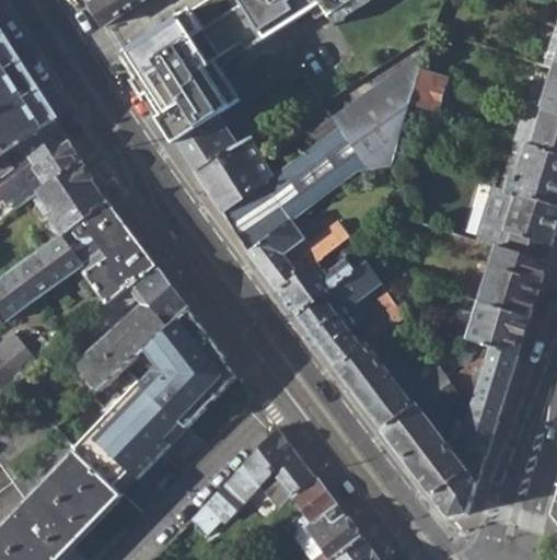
[(91,0),(88,2),(102,25),(139,0),(91,0)]
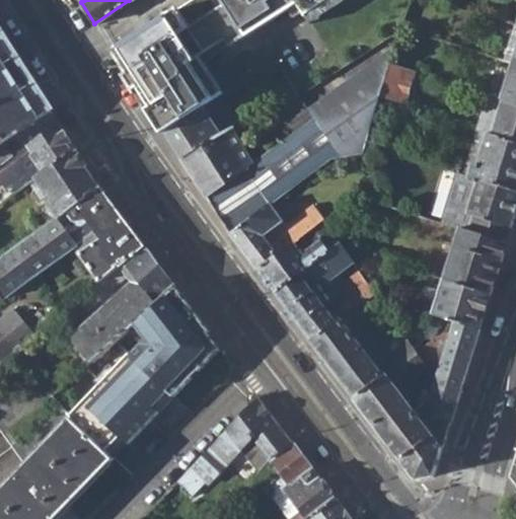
[(186,0),(109,50),(148,107),(205,70),(247,42),(242,34),(271,14),(276,21),(288,13),(282,3),(286,0),(292,0),(297,6),(306,0),(311,0),(317,8),(329,0),(186,0)]
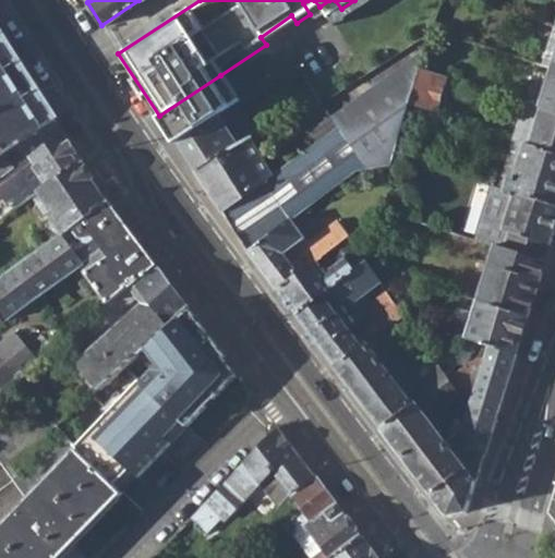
[(308,0),(303,3),(310,14),(320,7),(314,0),(308,0)]
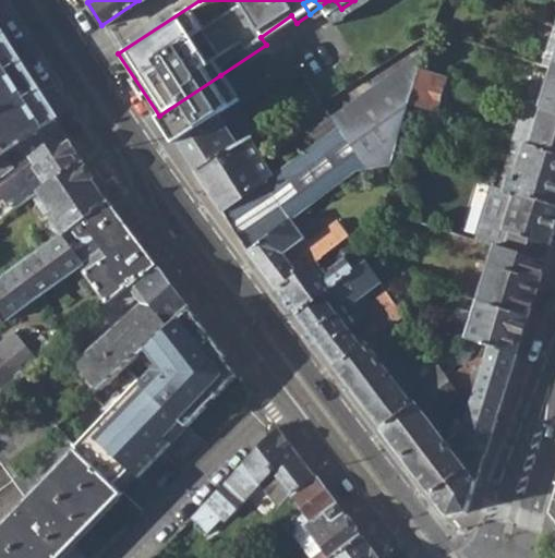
[(335,0),(329,0),(320,7),(335,29),(374,0),(354,0),(341,9),(335,0)]
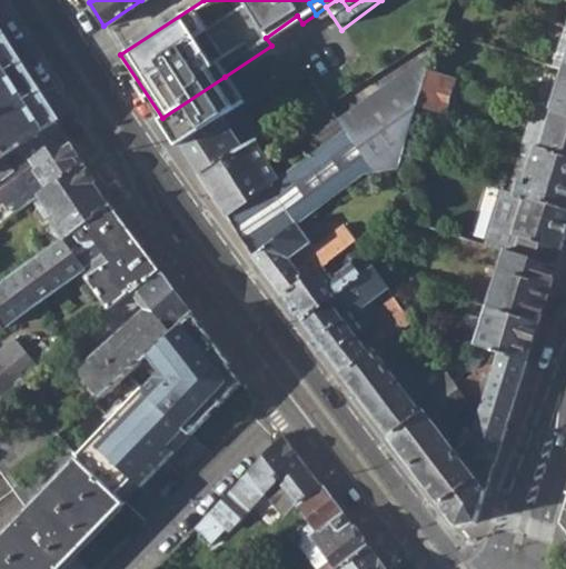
[(266,38),(271,46),(303,23),(297,16),(266,38)]
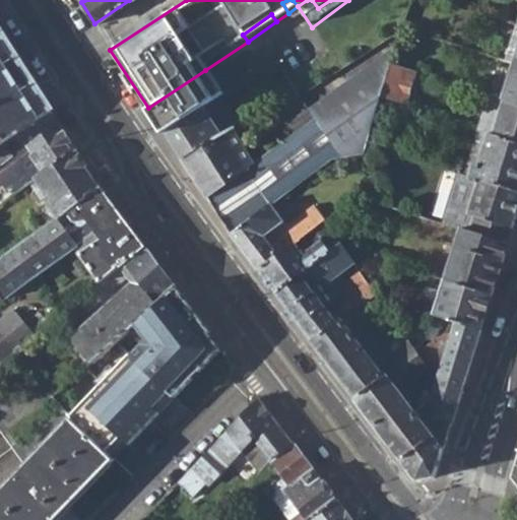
[(0,147),(51,116),(0,37),(0,147)]
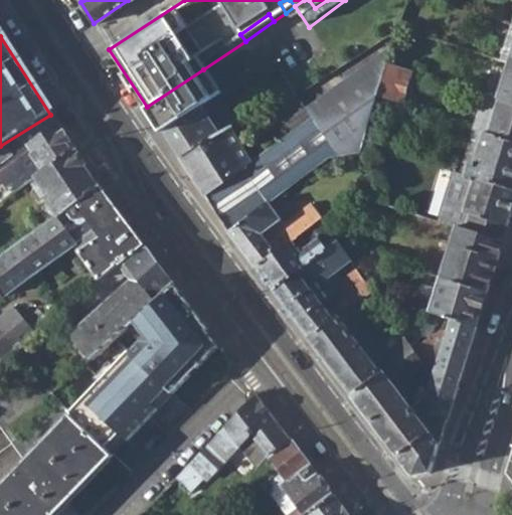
[(304,106),(312,117),(339,154),(356,151),(357,149),(361,137),(374,95),(384,61),(387,50),(304,106)]
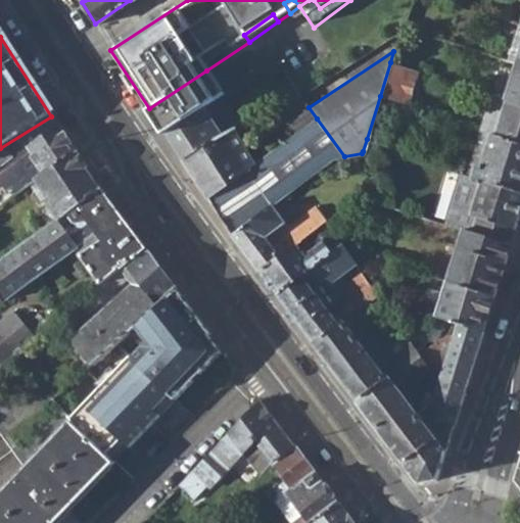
[(380,96),(404,104),(415,70),(390,62),(380,96)]
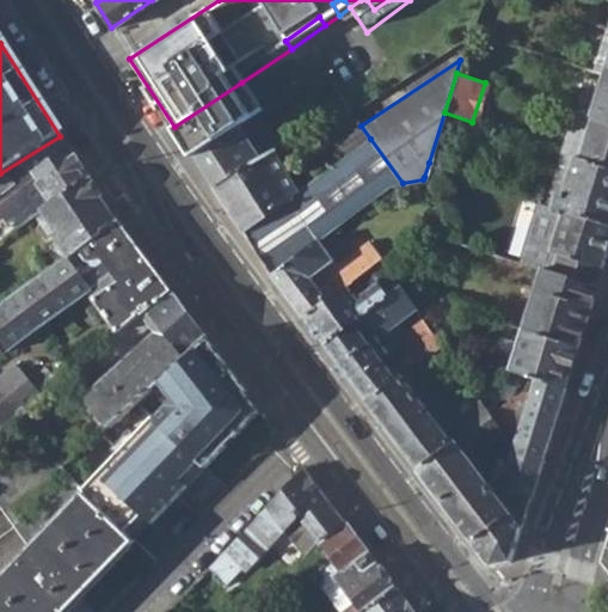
[(595,95),(588,116),(589,116),(607,121),(607,75),(602,74),(595,95)]
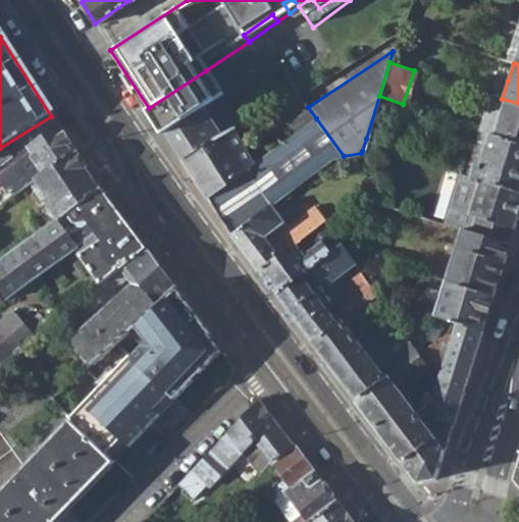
[(206,70),(149,108),(163,132),(219,96),(222,94),(206,70)]
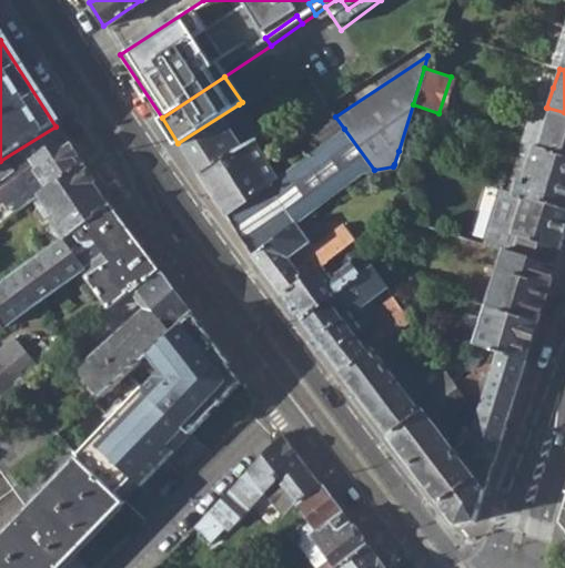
[(531,146),(535,148),(547,108),(546,108),(545,108),(532,102),(518,142),(531,146)]
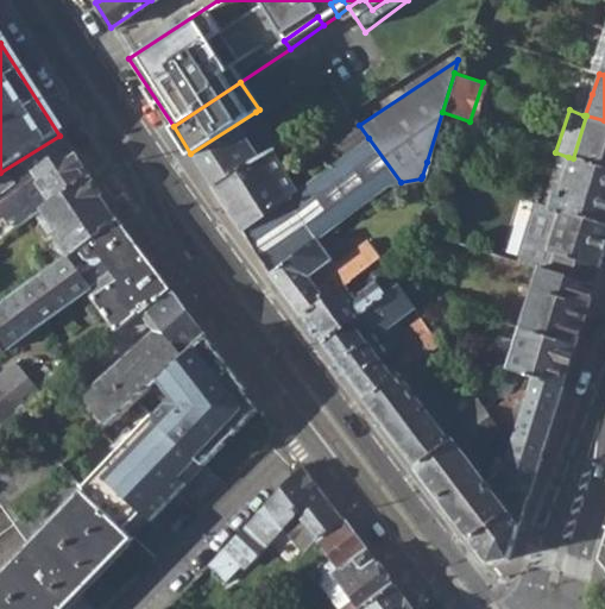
[(277,145),(256,112),(238,124),(190,154),(210,183),(258,156),(272,148),(277,145)]
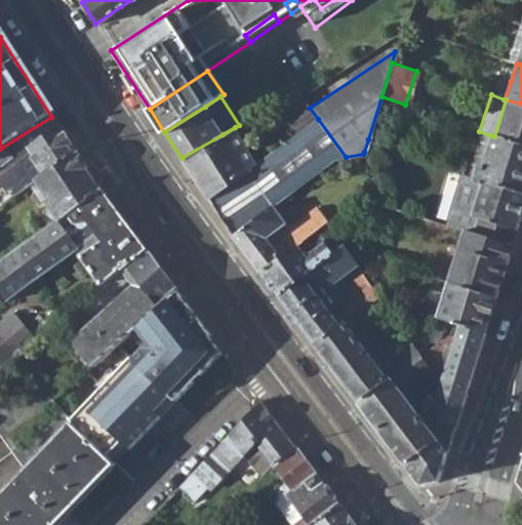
[(521,104),(506,99),(494,136),(521,144),(521,104)]
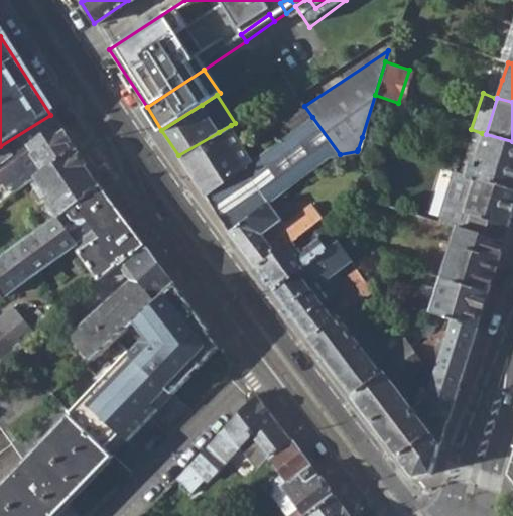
[(62,134),(50,115),(0,146),(0,178),(3,183),(6,187),(40,163),(48,158),(40,149),(62,134)]
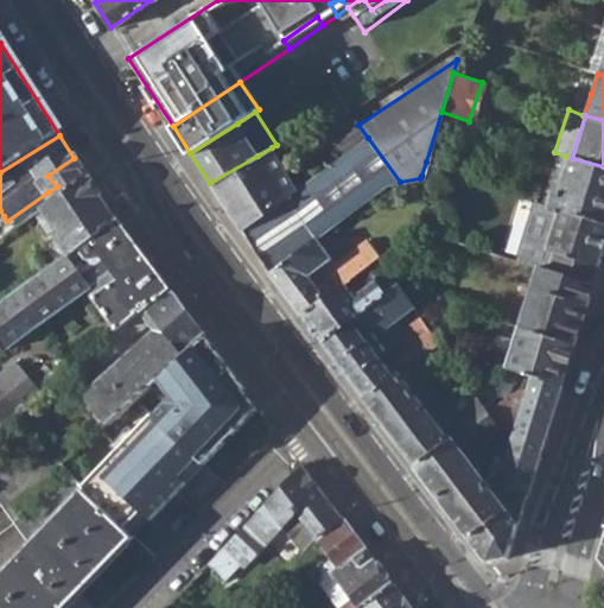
[(368,138),(297,190),(286,198),(284,197),(237,227),(267,273),(313,238),(381,185),(400,182),(368,138)]
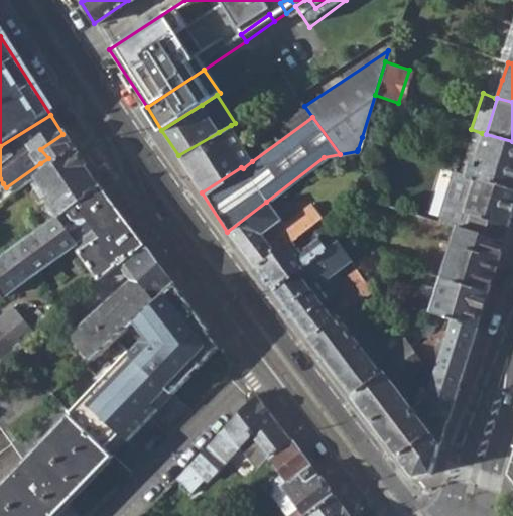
[(178,155),(202,192),(241,167),(243,168),(252,161),(231,125),(219,132),(178,155)]
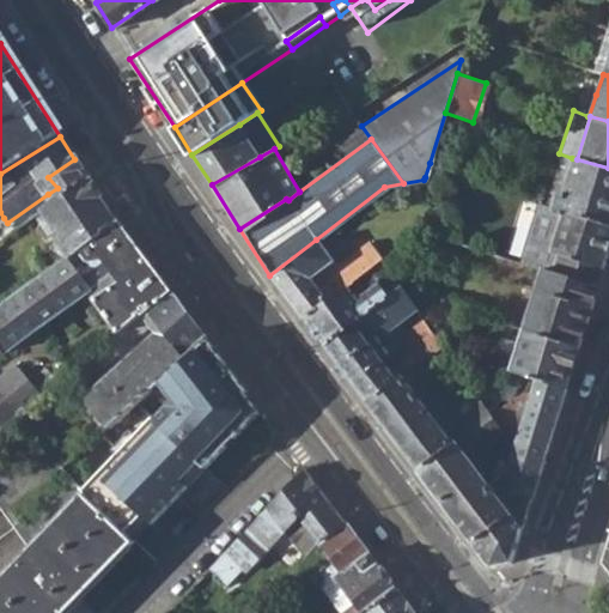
[(608,168),(577,159),(572,158),(556,208),(562,211),(608,224),(608,168)]
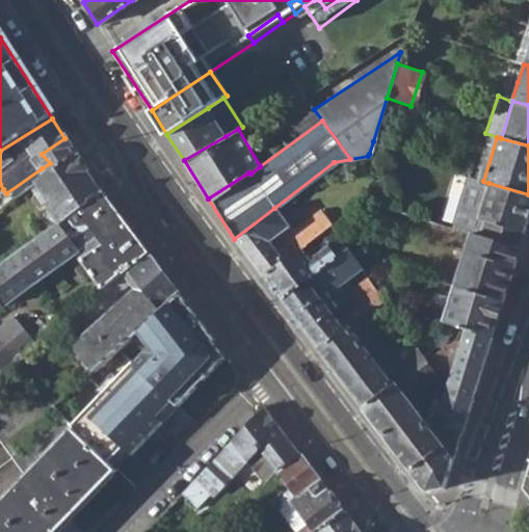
[(42,168),(47,178),(77,156),(64,138),(42,154),(50,163),(42,168)]
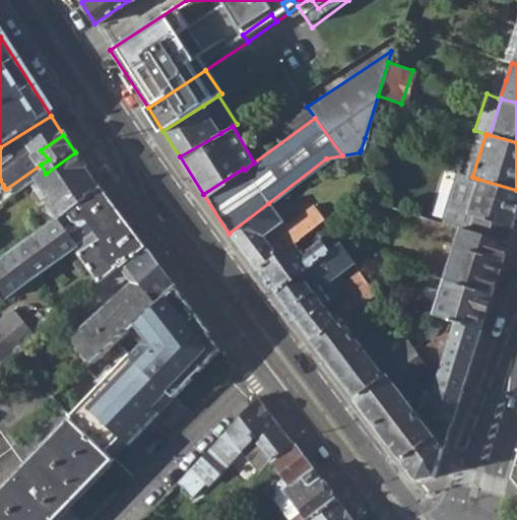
[(376,142),(365,138),(361,150),(372,154),(376,142)]
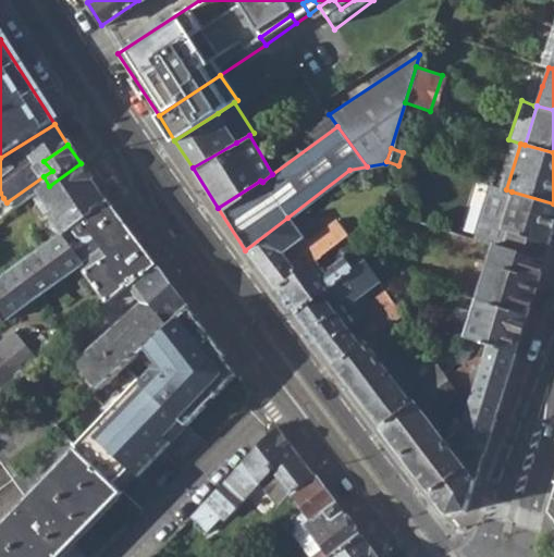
[(49,214),(61,233),(103,201),(81,163),(49,186),(39,194),(52,212),(49,214)]
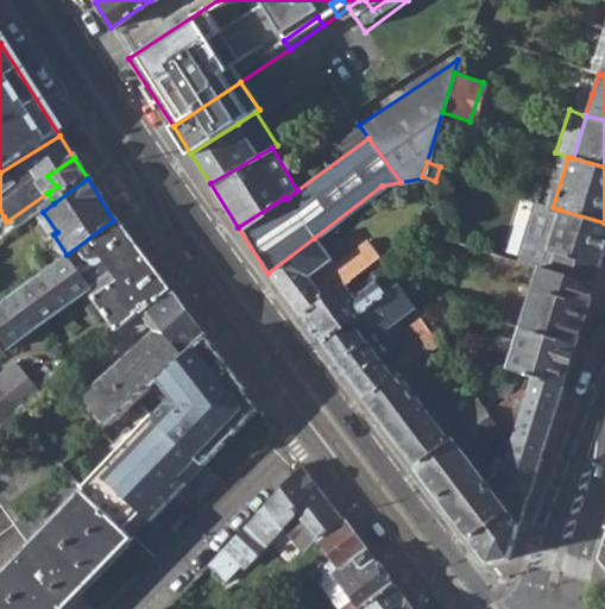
[(553,207),(531,200),(514,259),(536,267),(546,270),(590,284),(604,237),(604,223),(559,209),(553,207)]
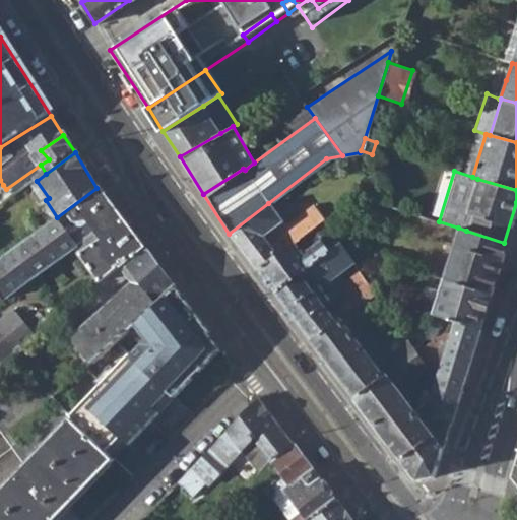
[(82,285),(88,294),(91,290),(119,268),(142,248),(97,188),(57,217),(0,259),(0,293),(4,299),(72,249),(93,276),(82,285)]
